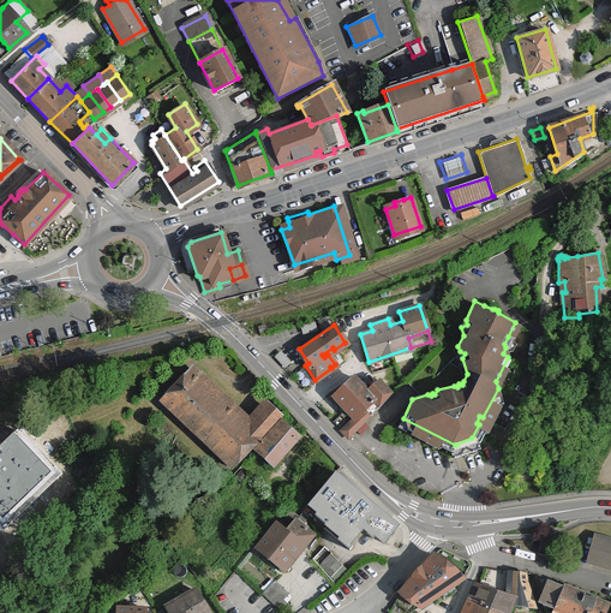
[(504,344),(505,347),(514,340),(508,337),(504,344)]
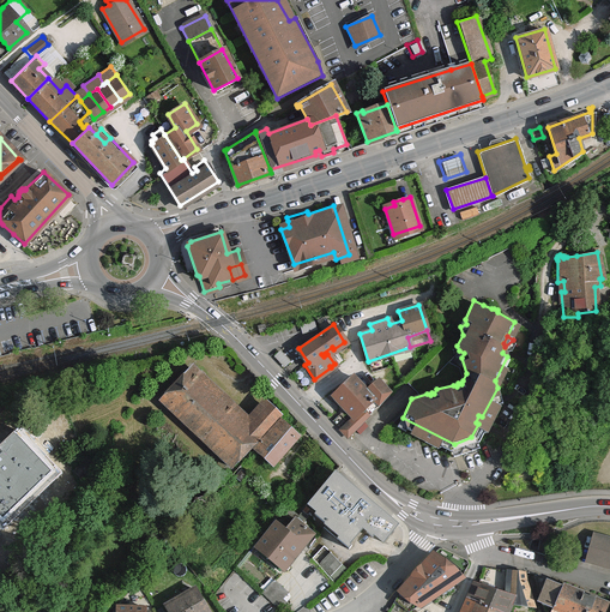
[(453,353),(461,358),(464,353),(459,351),(457,346),(453,353)]
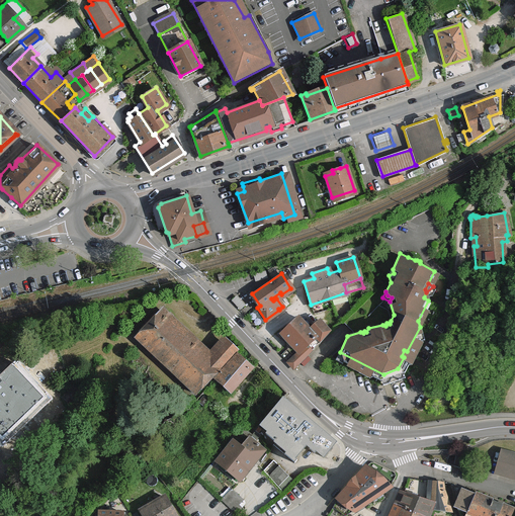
[(280,292),(271,298),(273,301),(276,298),(281,294),(280,292)]
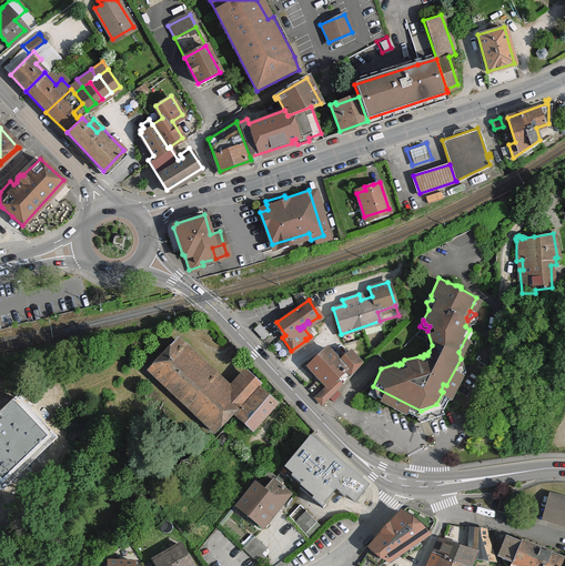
[(273,324),(282,337),(285,335),(276,322),(273,324)]
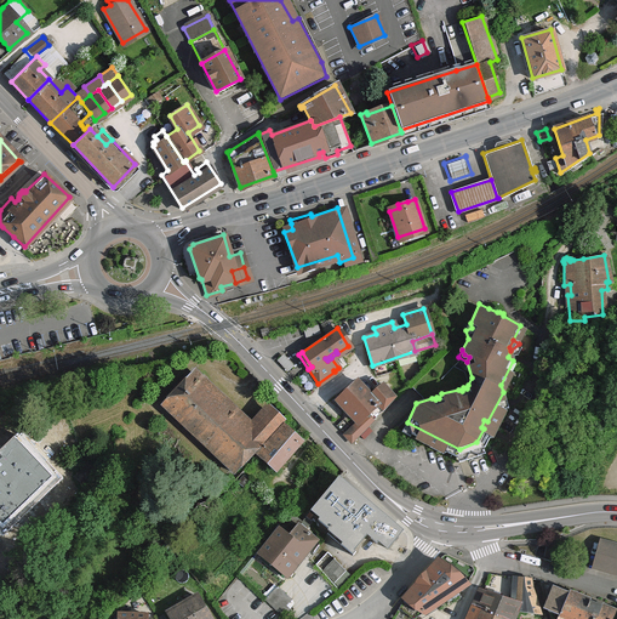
[(279,421),(266,409),(249,427),(188,372),(159,402),(233,471),(279,421)]
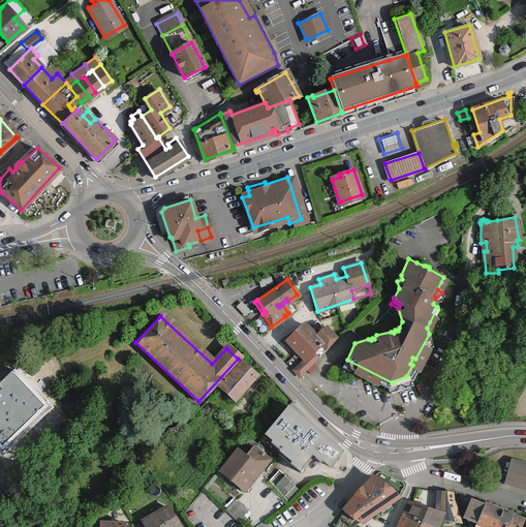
[(336,336),(323,324),(313,335),(301,322),(284,339),(303,357),(292,368),(299,374),(316,355),(313,351),(320,343),(325,347),(336,336)]
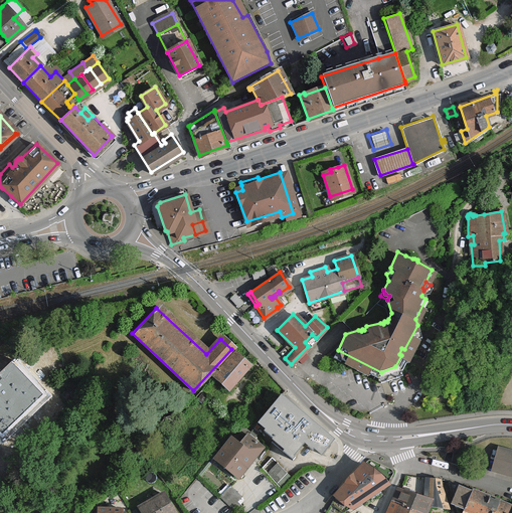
[(417,325),(404,349),(401,355),(395,366),(381,372),(338,350),(337,351),(335,349),(332,355),(338,359),(339,357),(349,361),(349,365),(353,364),(355,368),(359,366),(365,369),(365,373),(369,371),(377,375),(390,371),(394,370),(399,368),(400,368),(404,360),(407,359),(406,355),(416,337),(420,335),(417,325)]
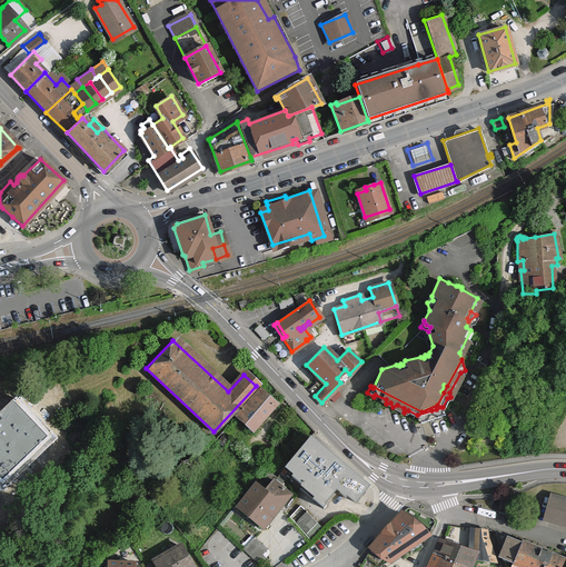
[(272,403),(259,391),(252,398),(249,395),(234,414),(250,428),(272,403)]
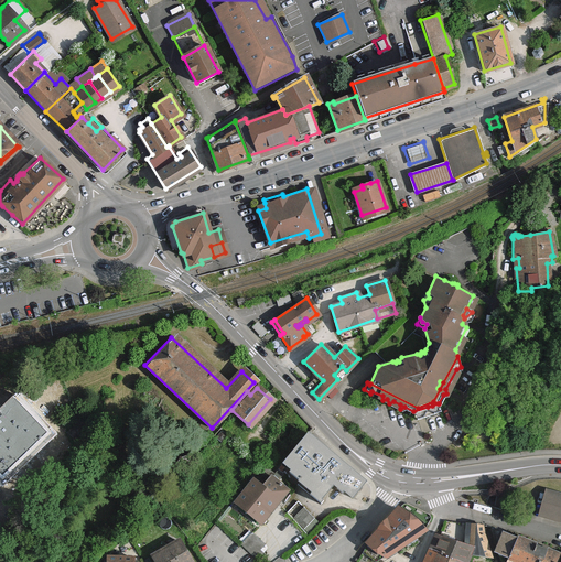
[(2,399),(0,401),(0,483),(49,433),(10,396),(4,401),(2,399)]
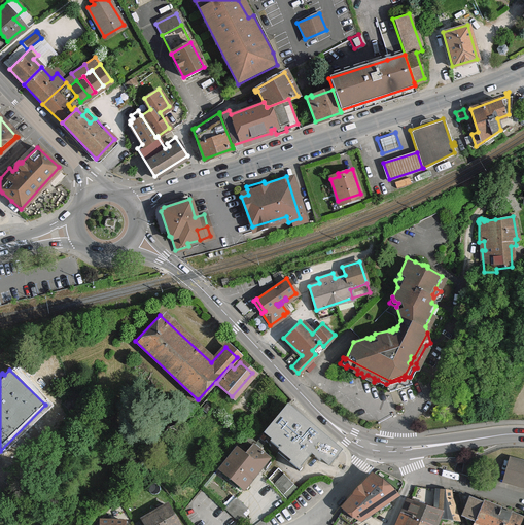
[(311,448),(328,461),(340,448),(286,401),(264,429),(281,443),(278,446),(299,463),(311,448)]
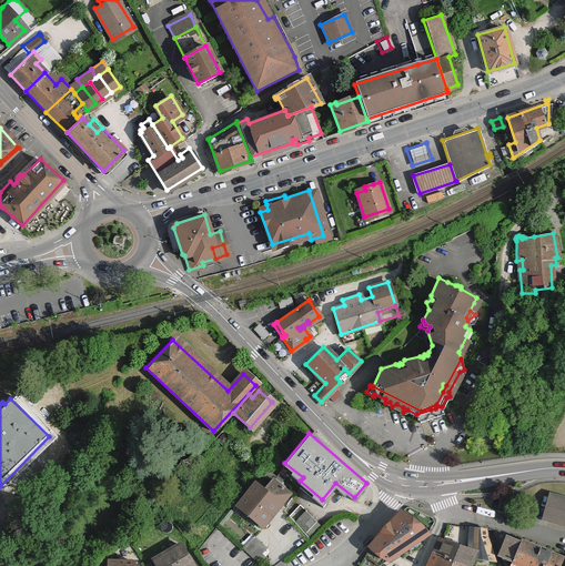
[(255,477),(264,485),(275,473),(265,465),(255,477)]
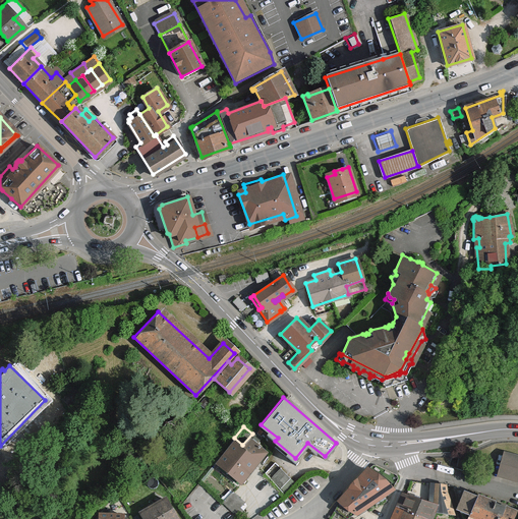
[(255,429),(252,434),(242,445),(240,448),(232,441),(217,461),(241,480),(245,476),(242,473),(262,449),(254,443),(260,435),(255,429)]
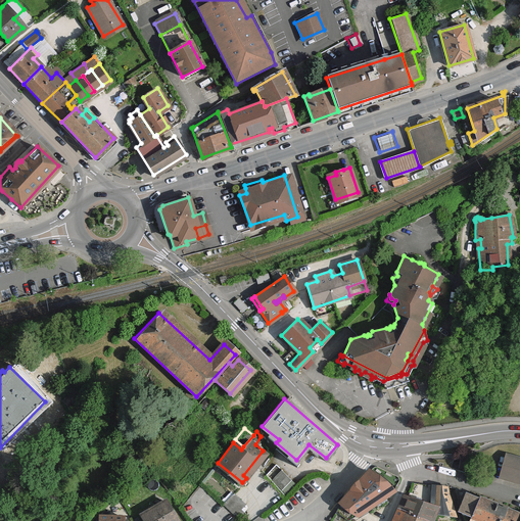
[(519,460),(505,456),(499,476),(519,482),(519,460)]
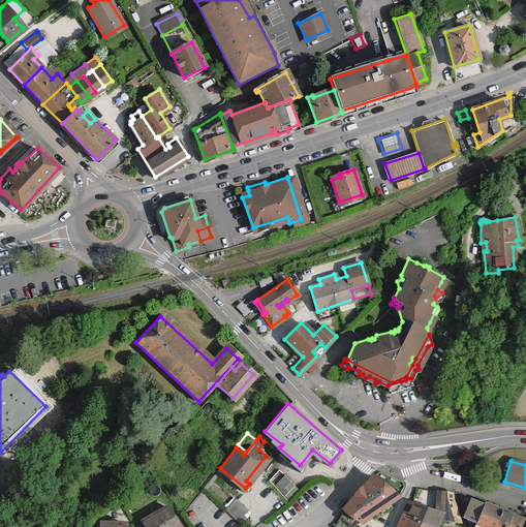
[(297,486),(282,472),(283,470),(278,465),(267,477),(278,487),(286,496),(291,491),(297,486)]
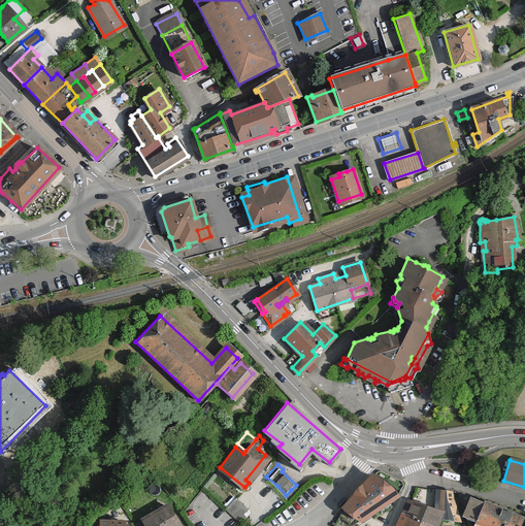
[(382,504),(384,506),(389,502),(387,499),(395,494),(392,491),(370,474),(361,485),(382,504)]
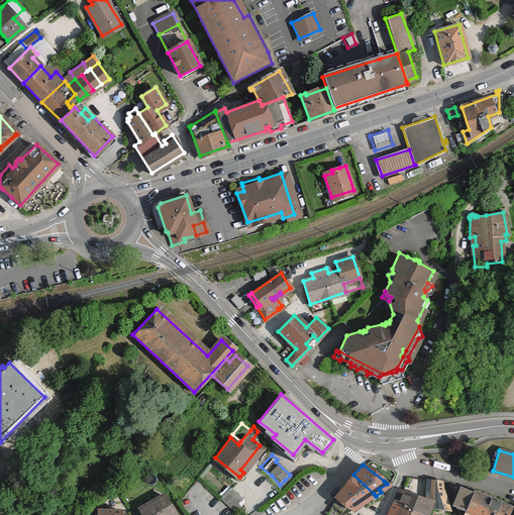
[(364,504),(376,496),(374,494),(353,475),(336,494),(329,504),(341,511),(350,506),(351,506),(361,501),(364,504)]
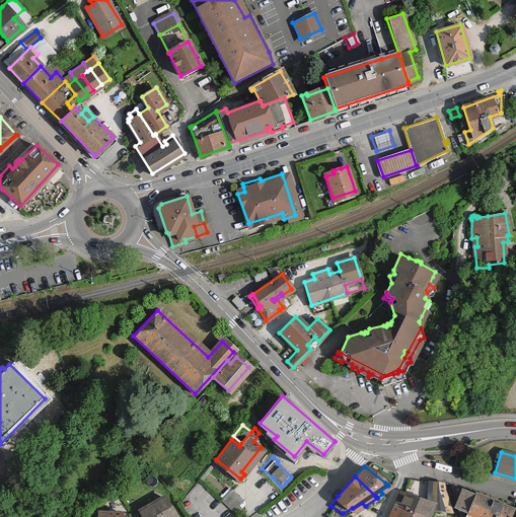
[(429,482),(429,498),(436,500),(431,509),(450,510),(443,489),(441,481),(428,478),(429,482)]
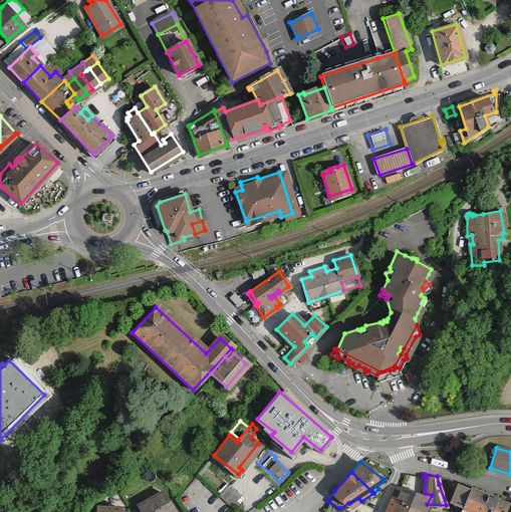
[(239,502),(235,499),(239,494),(229,484),(227,483),(216,494),(232,509),(239,502)]
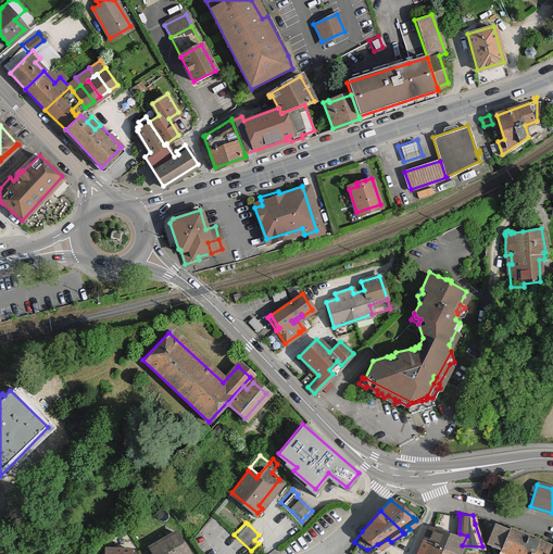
[(467,536),(460,533),(431,525),(428,524),(422,539),(426,541),(457,553),(462,545),(467,536)]
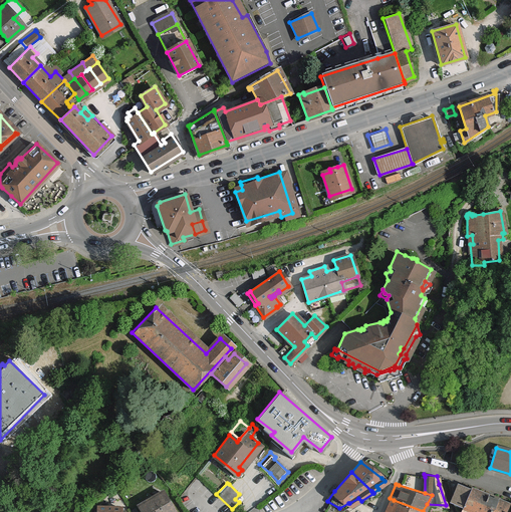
[(462,506),(469,489),(458,484),(452,497),(453,499),(459,502),(458,504),(461,505),(462,506)]
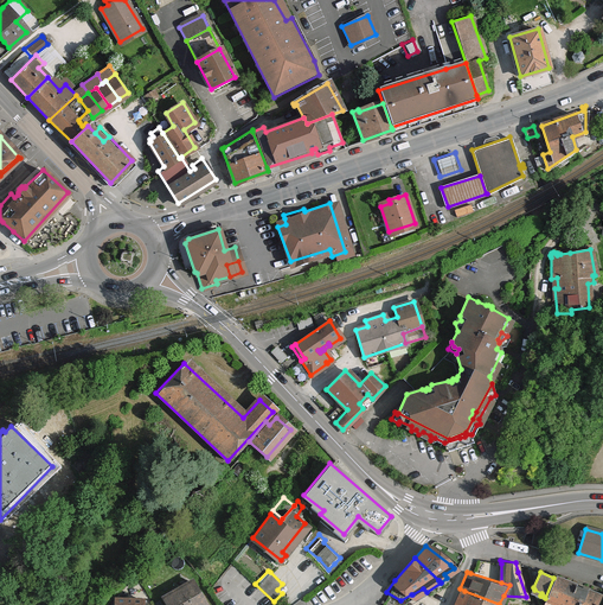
[(558,604),(557,604),(594,604),(598,594),(555,575),(553,578),(545,598),(558,604)]
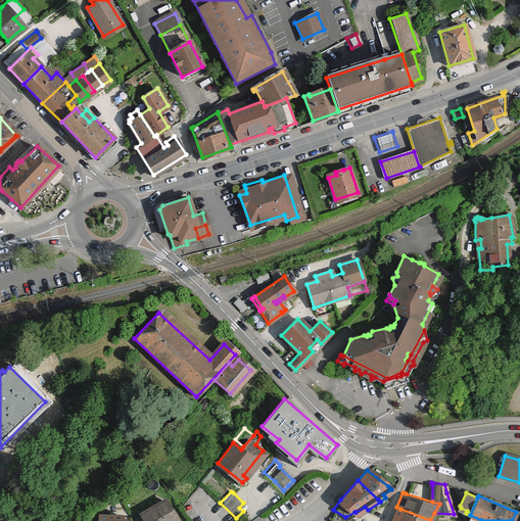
[(140,513),(144,520),(173,520),(177,519),(162,500),(140,513)]
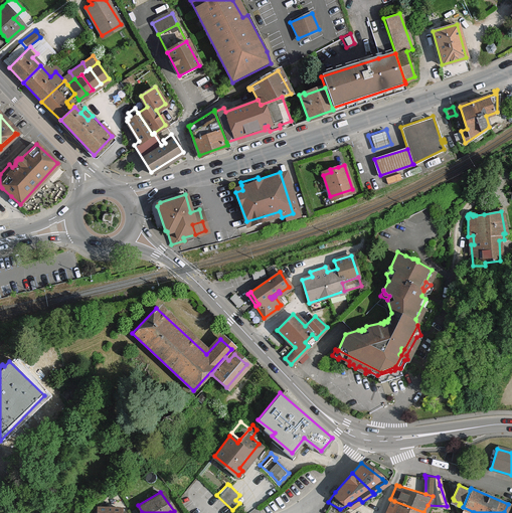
[(422,512),(423,512),(394,501),(388,512),(422,512)]
